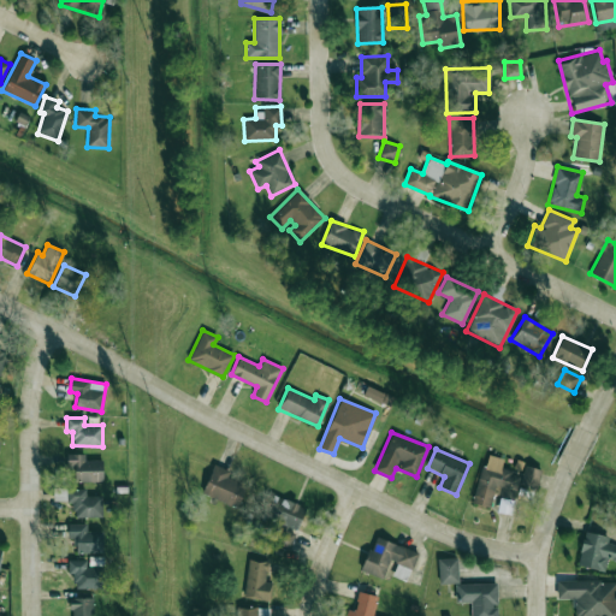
[(84,460),(84,454),(66,454),(66,467),(75,467),(73,481),(102,481),(102,460),(84,460)]
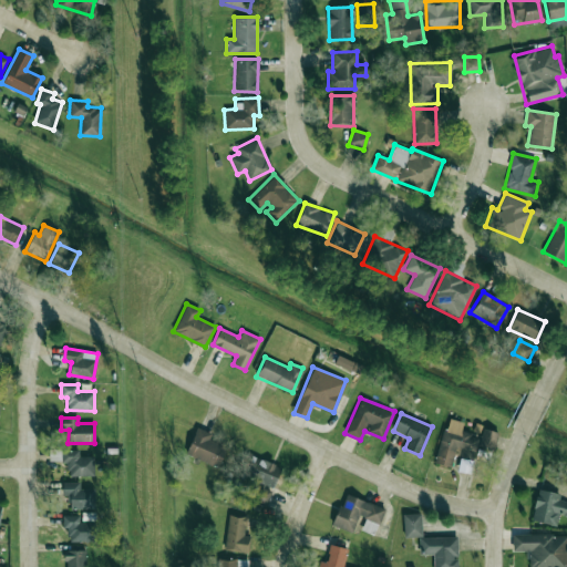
[(436,463),(451,466),(454,455),(472,459),(477,434),(461,431),(463,422),(445,418),(436,463)]
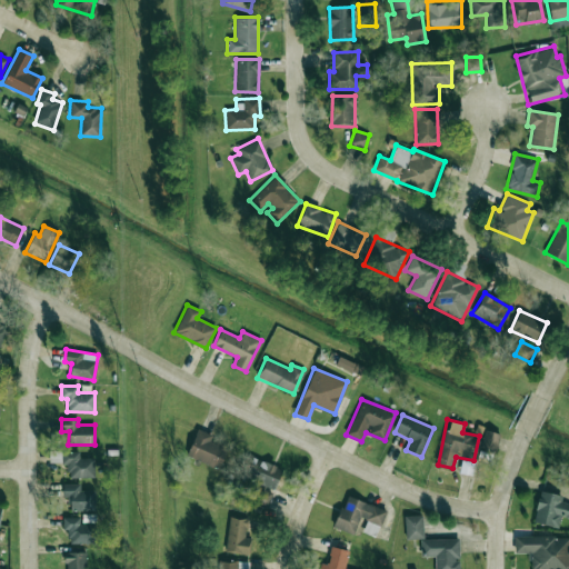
[(187,456),(219,469),(228,448),(210,440),(212,435),(198,429),(187,456)]
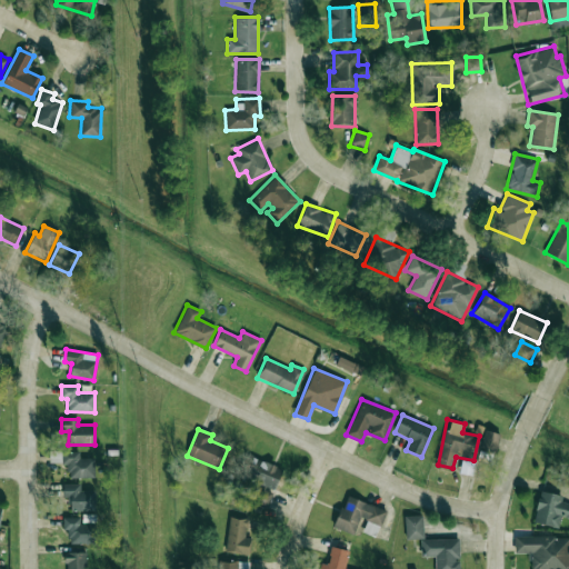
[(480,447),(495,451),(499,433),(485,429),(480,447)]
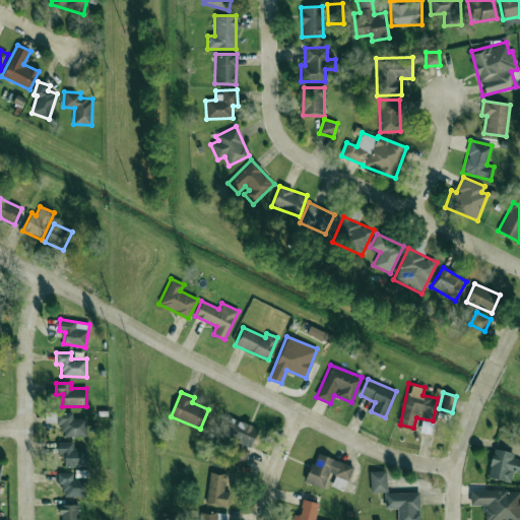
[(61,437),(86,436),(85,418),(72,418),(72,412),(48,412),(48,423),(61,423),(61,437)]
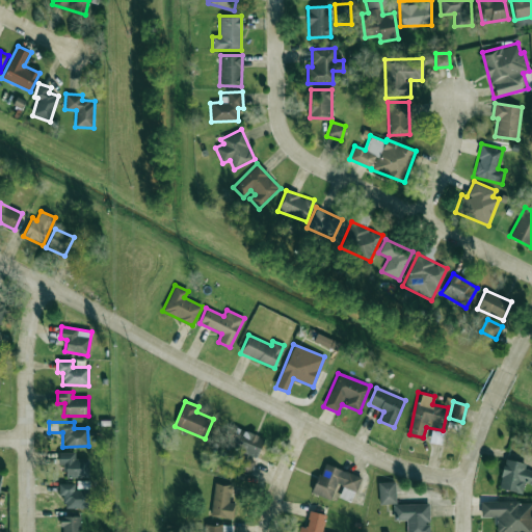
[(250,474),(256,458),(257,459),(264,436),(232,426),(223,450),(240,455),(235,470),(250,474)]
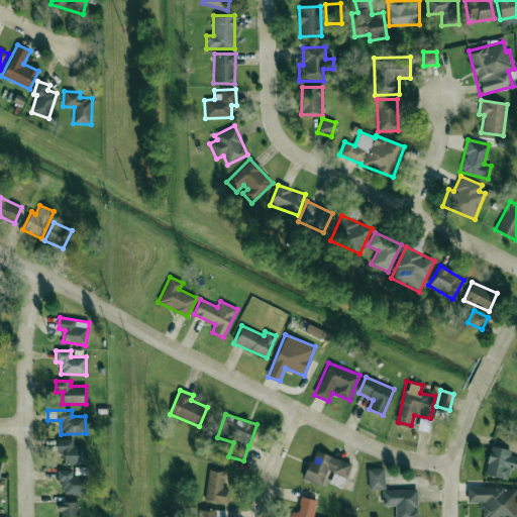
[(64,464),(86,463),(86,445),(73,445),(73,439),(57,439),(57,451),(64,451),(64,464)]
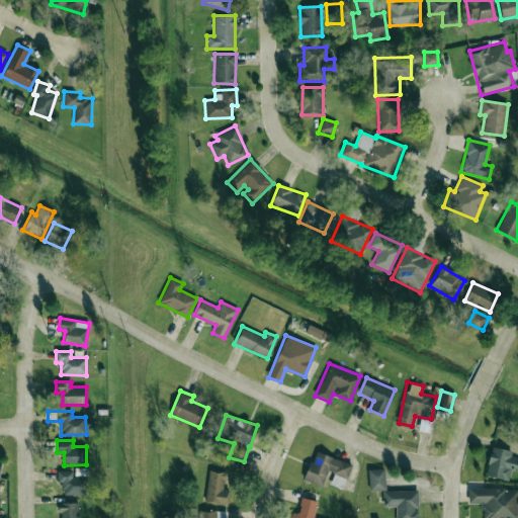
[(512,450),(491,446),(486,476),(508,480),(510,469),(517,470),(517,457),(510,456),(512,450)]
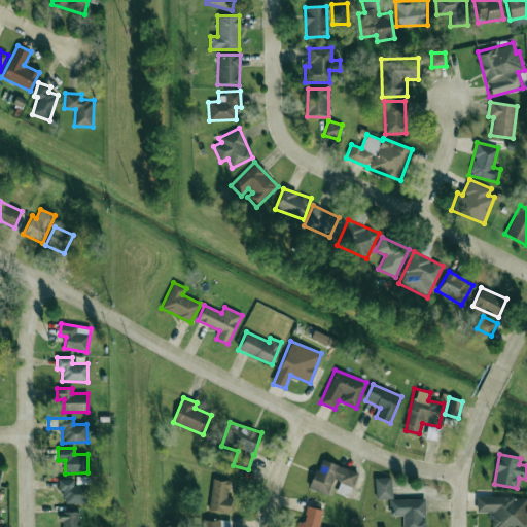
[(311,490),(332,495),(334,492),(347,495),(349,488),(353,489),(358,470),(318,460),(311,490)]
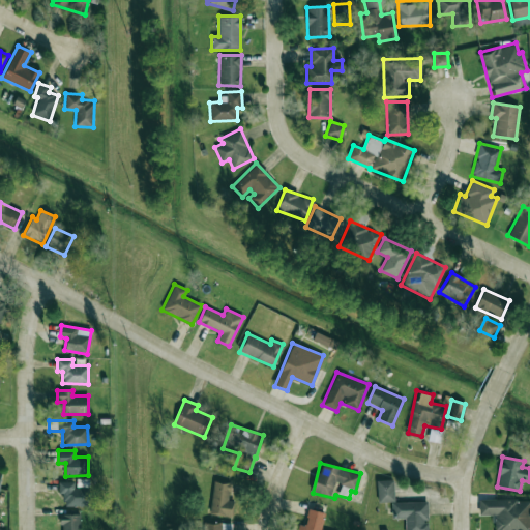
[(393,480),(377,480),(377,502),(394,501),(393,480)]
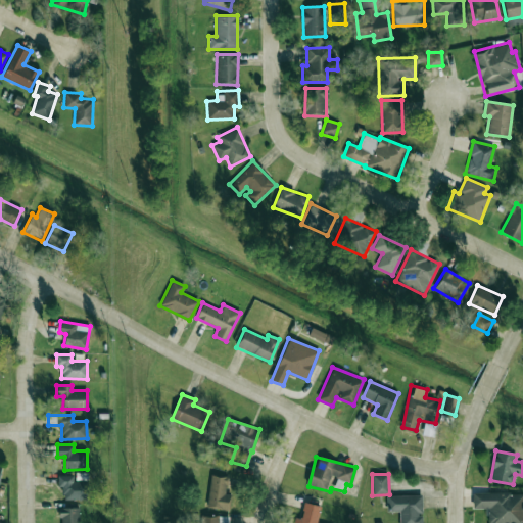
[(88,500),(89,481),(73,481),(74,475),(58,475),(57,486),(63,487),(63,498),(88,500)]
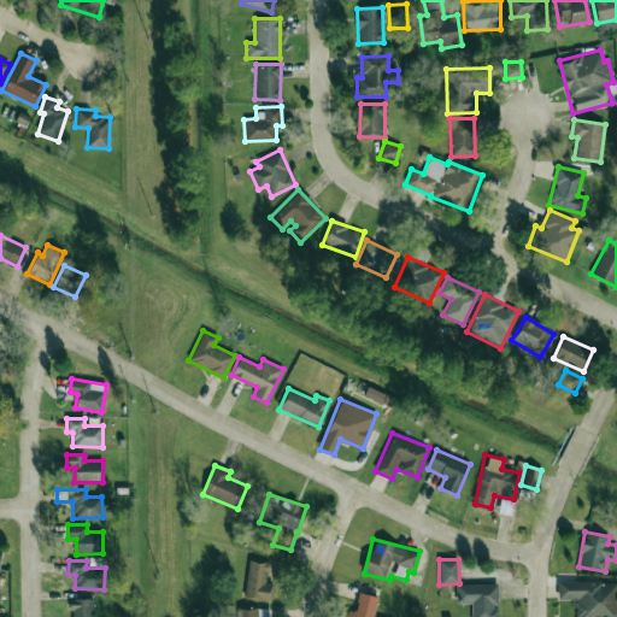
[(265,582),(269,563),(250,560),(244,598),(270,601),(272,583),(265,582)]
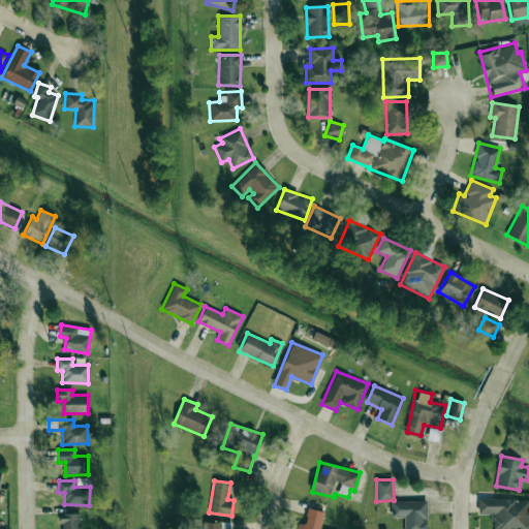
[(477,498),(477,515),(494,515),(494,528),(528,528),(528,498),(477,498)]
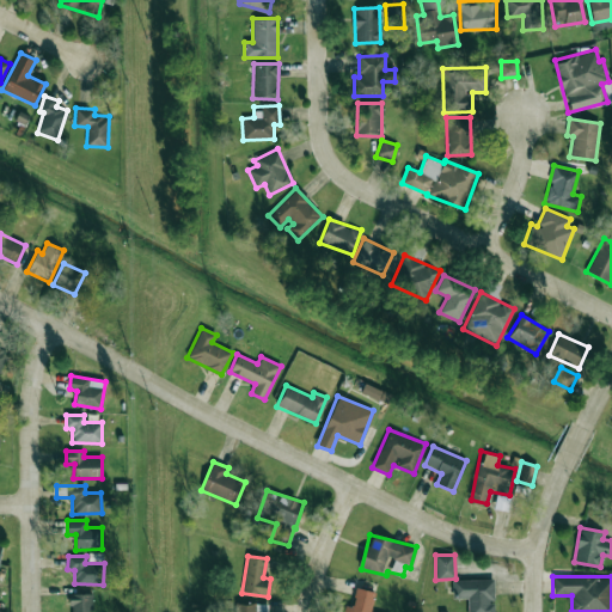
[(467,611),(494,611),(494,579),(452,580),(453,598),(467,598),(467,611)]
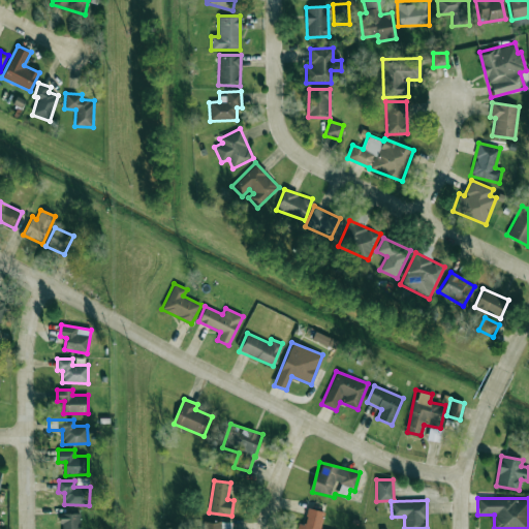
[(324,528),(320,528),(323,511),(308,507),(304,524),(298,523),(296,528),(324,528)]
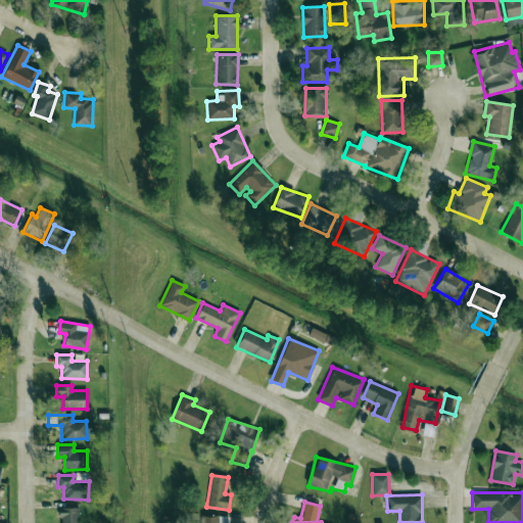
[(79,522),(79,508),(60,507),(59,522),(79,522)]
